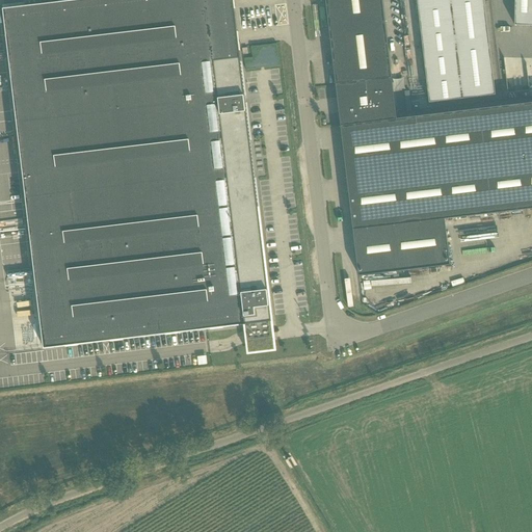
[(233,0),(82,0),(3,9),(44,349),(271,322),(233,0)]
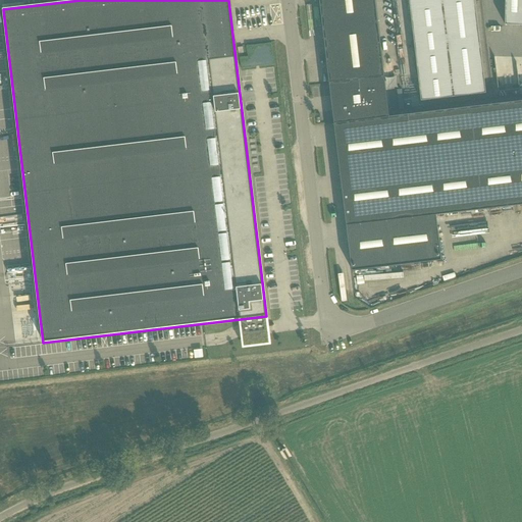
[(521,101),(389,117),(374,0),(319,0),(347,226),(436,215),(521,205),(521,101)]
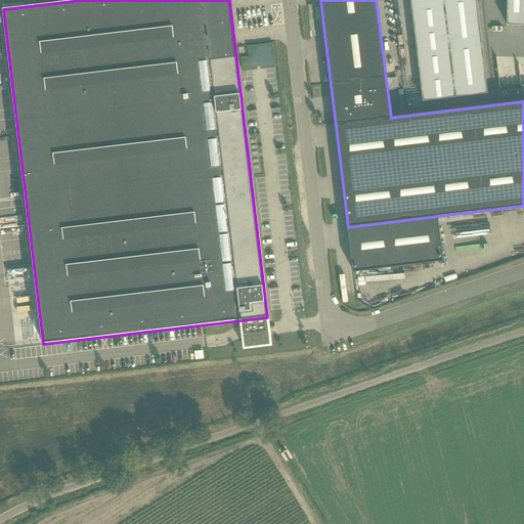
[(410,0),(423,101),(488,94),(476,0),(410,0)]
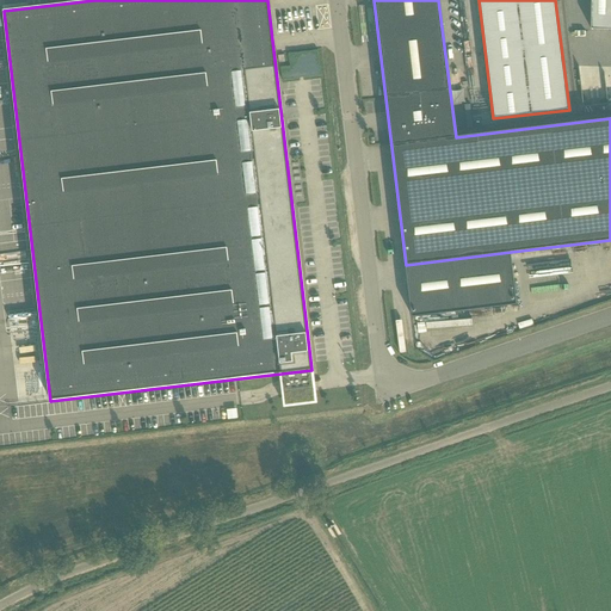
[(610,0),(591,0),(591,30),(610,30),(610,0)]
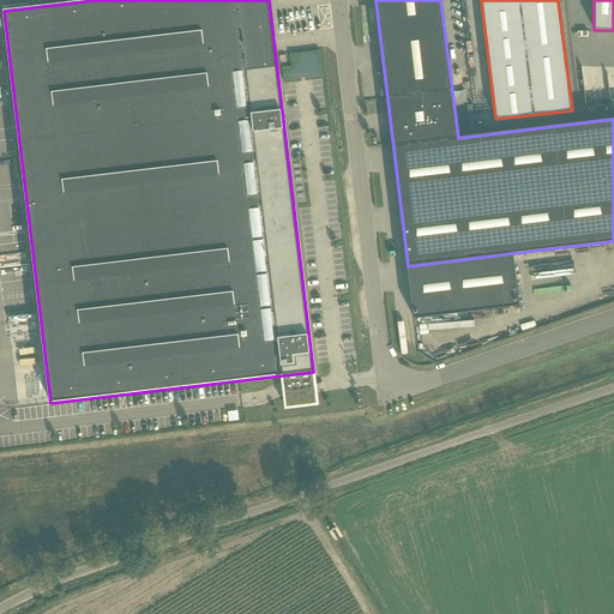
[(321,76),(319,52),(290,55),(292,67),(282,68),(284,80),(321,76)]
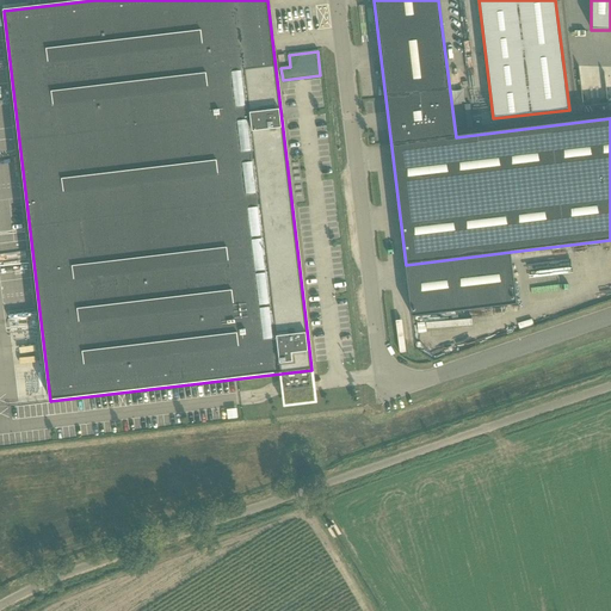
[(406,265),(412,318),(517,306),(511,252),(406,265)]
